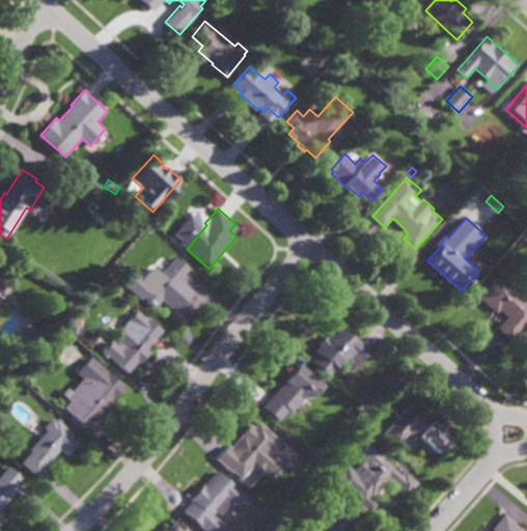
[(176,312),(163,300),(157,307),(142,295),(176,256),(191,269),(182,279),(195,291),(176,312)]
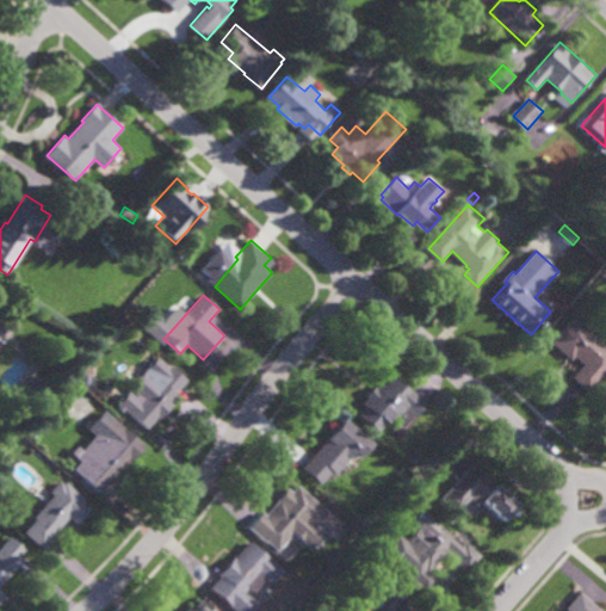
[(579,319),(580,318),(591,327),(588,329),(605,344),(605,372),(591,390),(576,377),(587,364),(577,357),(575,359),(556,343),(577,318),(579,319)]
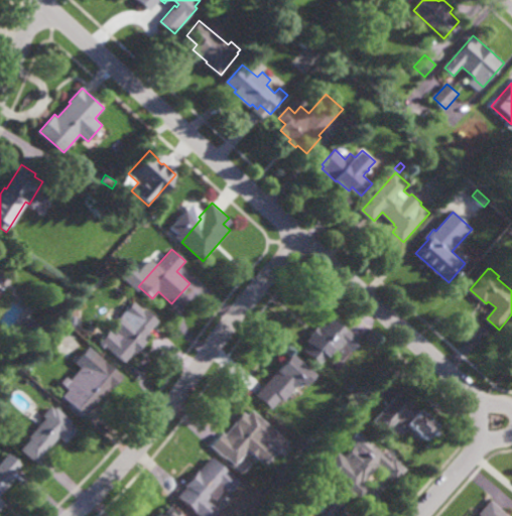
[(0,297),(0,270),(12,278),(0,297)]
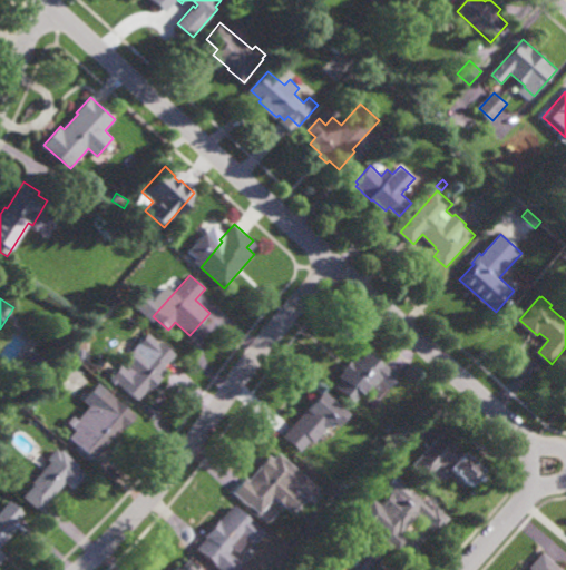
[(149,392),(147,391),(138,401),(117,382),(115,384),(110,380),(113,377),(110,376),(147,334),(174,356),(165,367),(167,370),(162,376),(163,377),(149,392)]
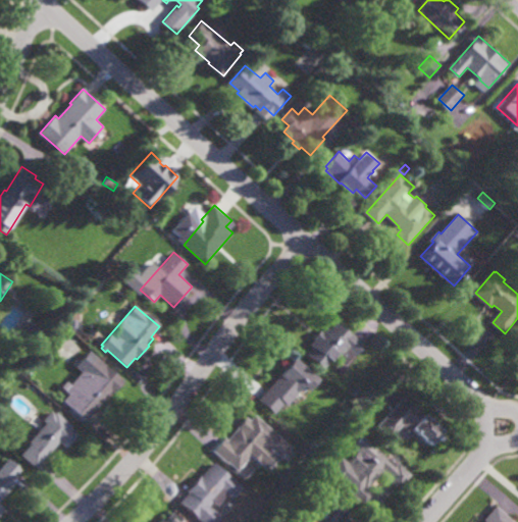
[(367,345),(358,355),(347,366),(337,357),(325,369),(309,354),(314,348),(312,346),(317,340),(315,337),(321,330),(323,331),(328,326),(330,329),(338,321),(352,334),(354,333),(367,345)]
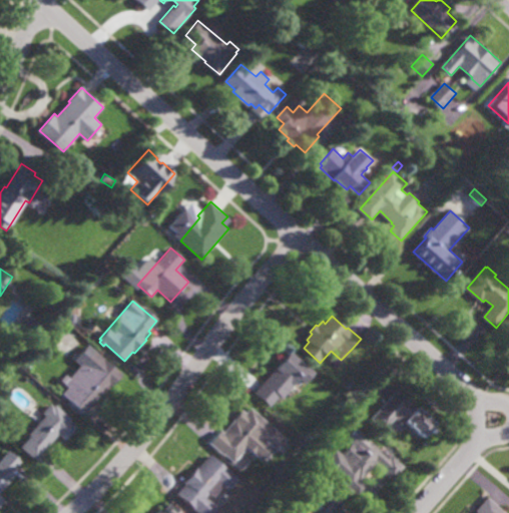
[(35,336),(25,329),(33,317),(43,324),(35,336)]
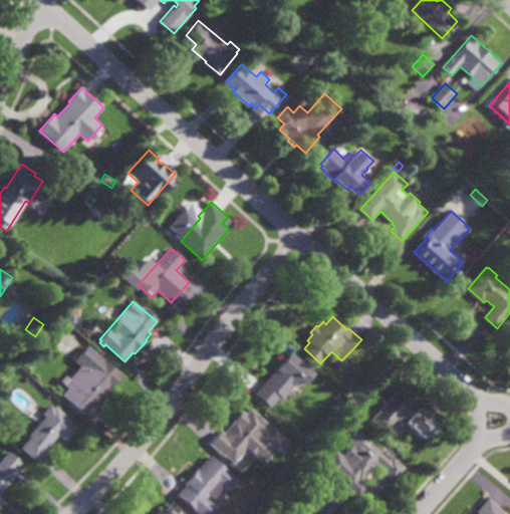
[(111,389),(109,387),(86,415),(63,395),(69,388),(66,386),(82,365),(76,360),(89,345),(123,374),(111,389)]
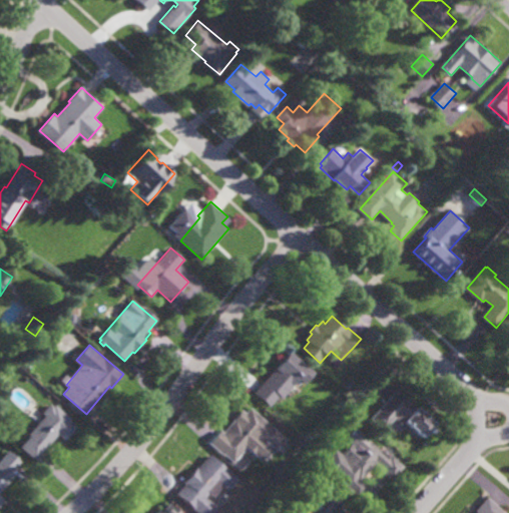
[(306,384),(301,379),(284,399),(281,396),(272,407),(255,393),(292,352),(316,373),(306,384)]
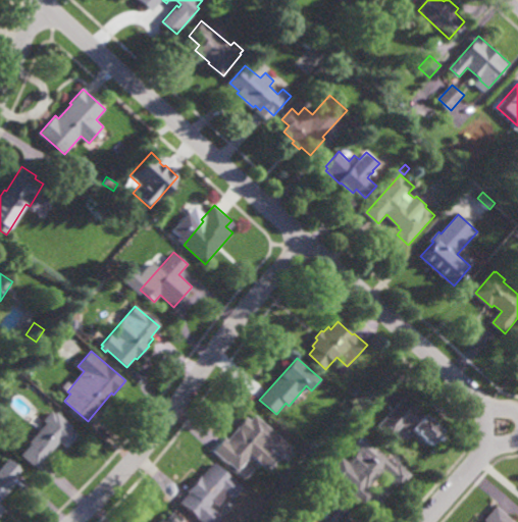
[(357,397),(352,392),(356,385),(362,390),(357,397)]
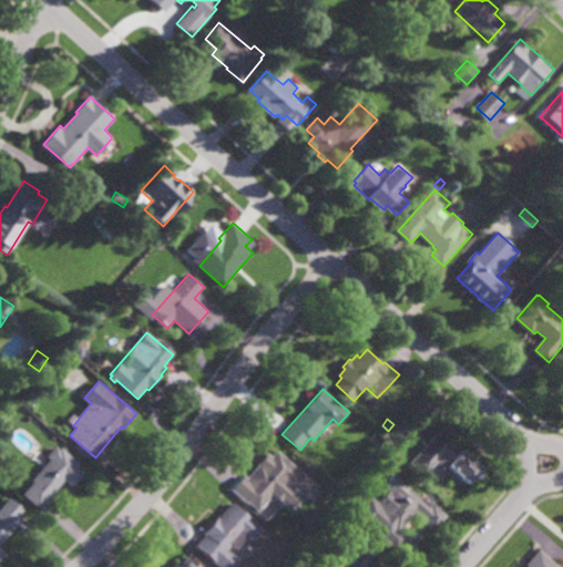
[(462,452),(464,450),(484,468),(479,475),(480,476),(477,480),(476,478),(471,484),(470,484),(468,486),(440,462),(427,476),(412,463),(442,431),(457,444),(456,445),(462,452)]
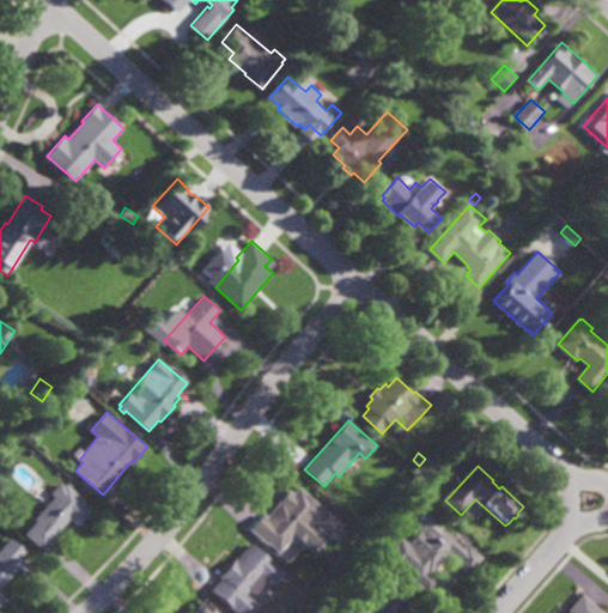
[(66,486),(68,484),(87,501),(86,503),(95,510),(79,527),(72,520),(44,551),(26,534),(37,521),(36,520),(56,497),(52,493),(62,483),(66,486)]
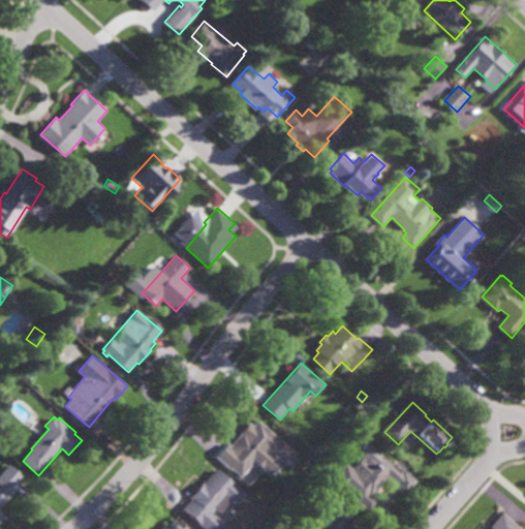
[(287,465),(277,456),(276,457),(282,462),(280,465),(280,466),(275,472),(274,471),(271,475),(255,462),(242,477),(233,469),(233,470),(217,457),(229,443),(232,446),(243,434),(242,433),(251,423),(255,426),(260,421),(298,454),(287,465)]
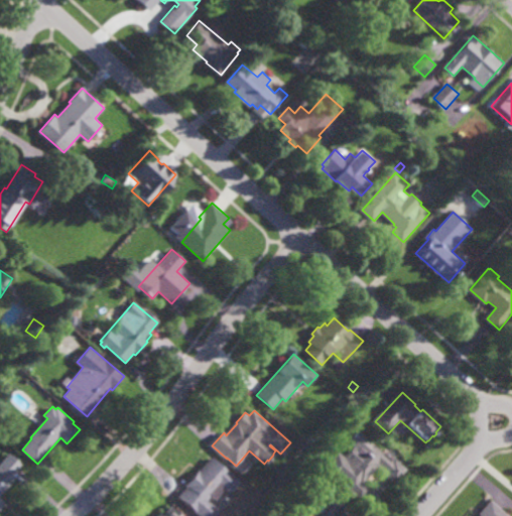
[(387,456),(388,455),(393,459),(392,459),(393,461),(396,458),(409,470),(397,483),(384,471),(385,470),(380,465),(364,483),(372,490),(363,499),(341,479),(339,480),(326,468),(340,452),(348,459),(349,458),(347,456),(356,446),(358,448),(368,437),(387,456)]
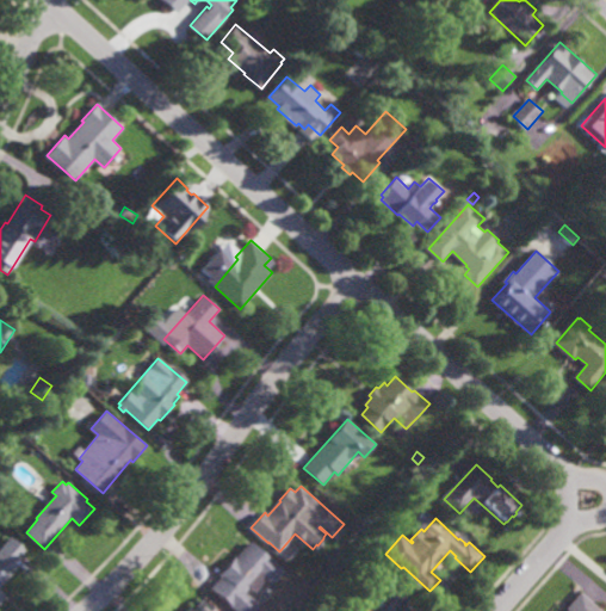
[(382,543),(377,539),(381,534),(387,538),(382,543)]
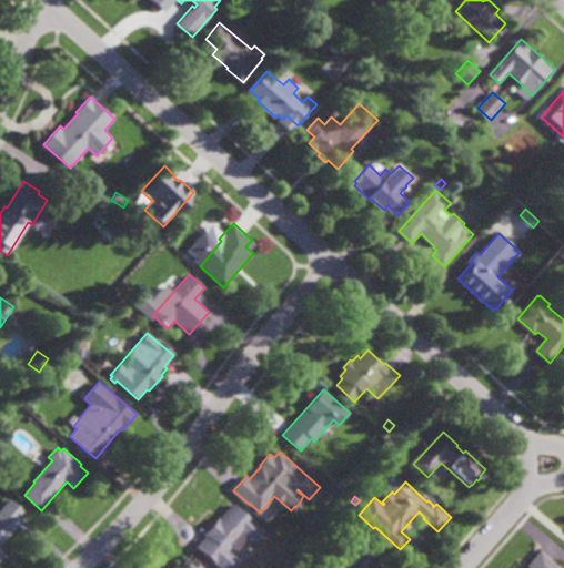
[(16,523),(19,525),(0,547),(6,553),(0,559),(0,511),(11,499),(24,511),(16,523)]
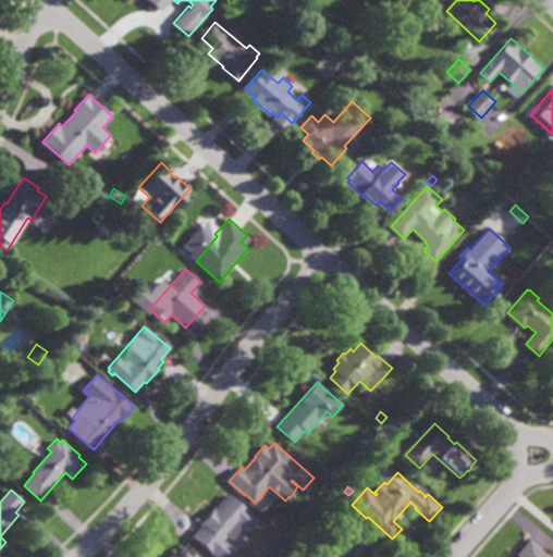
[(260,520),(248,533),(244,529),(234,541),(229,536),(224,541),(238,552),(233,556),(217,556),(194,537),(204,525),(201,524),(214,508),(217,509),(230,494),(260,520)]
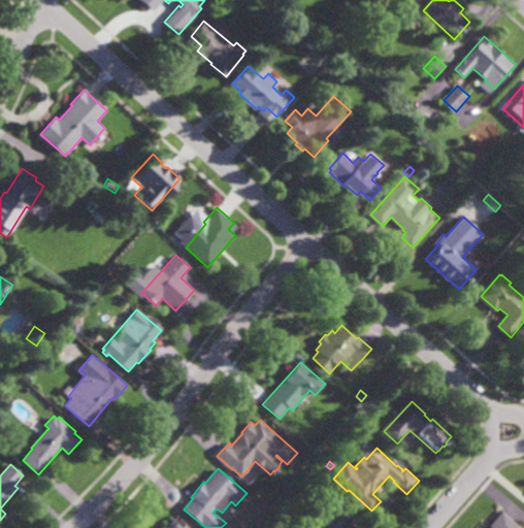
[(323,527),(334,514),(333,513),(341,501),(356,513),(344,527),(323,527)]
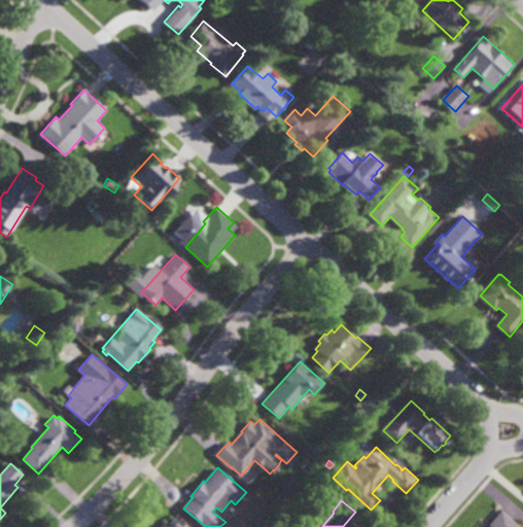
[(493,526),(491,525),(504,511),(522,526),(493,526)]
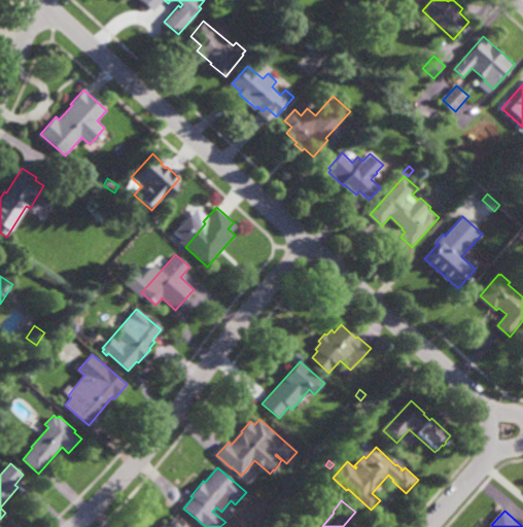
[(185,526),(162,526),(165,524),(168,526),(175,518),(185,526)]
